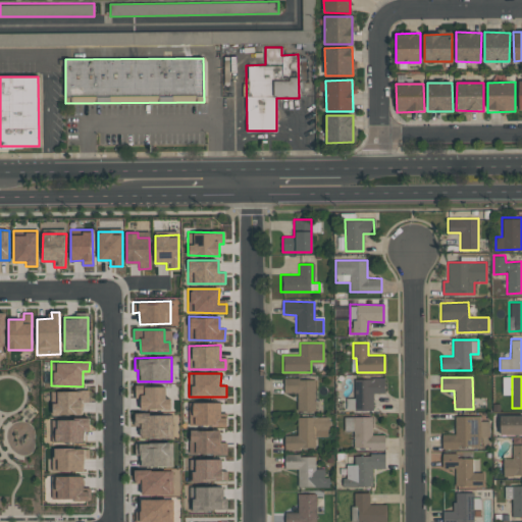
[(315,411),(297,411),(297,393),(283,393),(283,378),(315,378),(315,411)]
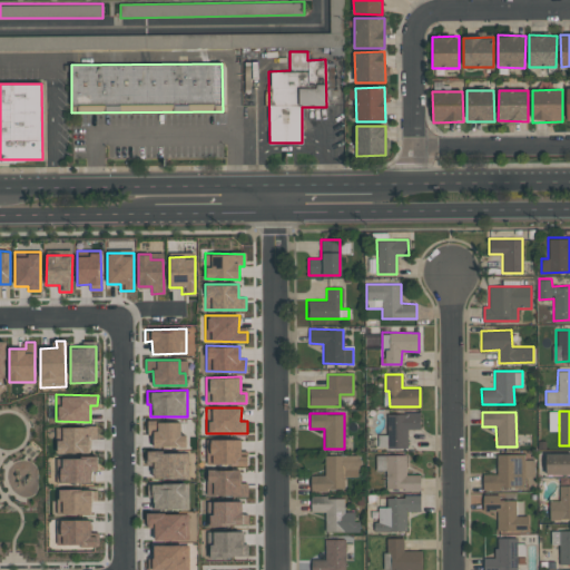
[(408,446),(379,448),(377,434),(386,434),(386,414),(420,413),(420,429),(406,429),(408,446)]
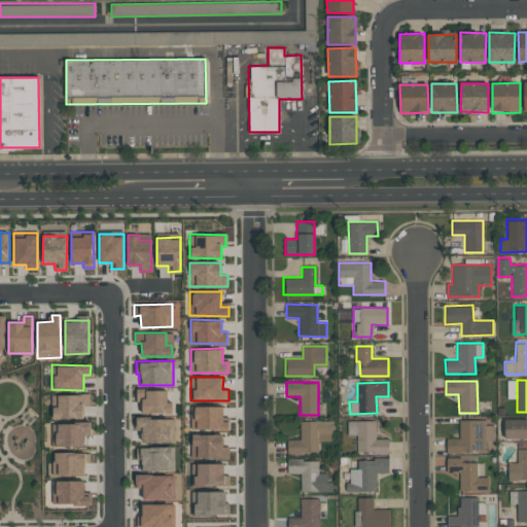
[(142,414),(142,401),(136,401),(136,389),(167,389),(167,401),(172,401),(172,413),(142,414)]
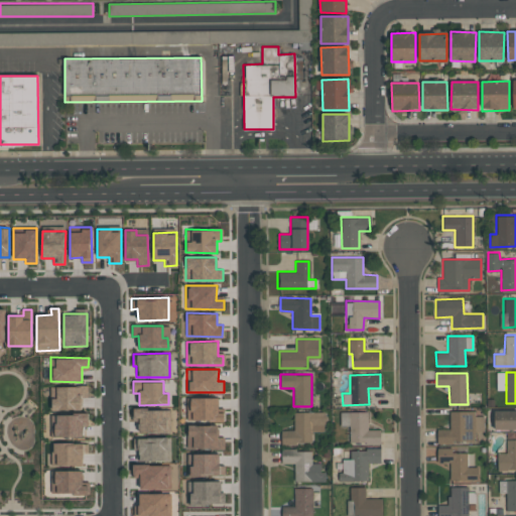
[(50,386),(87,386),(87,397),(81,397),(81,409),(50,409),(50,386)]
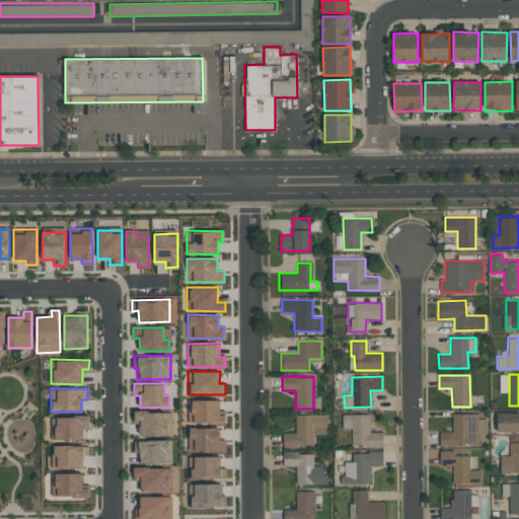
[(225,423),(188,423),(188,399),(219,399),(219,415),(225,415),(225,423)]
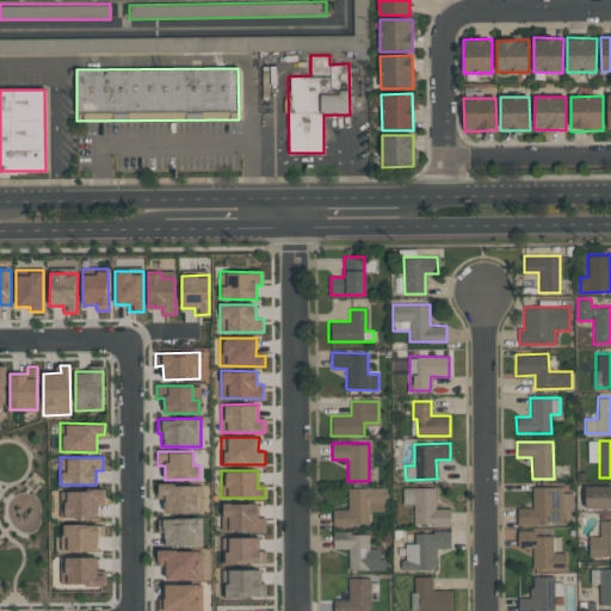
[(23,485),(26,487),(30,489),(32,493),(43,481),(34,473),(29,479),(26,481),(23,485)]
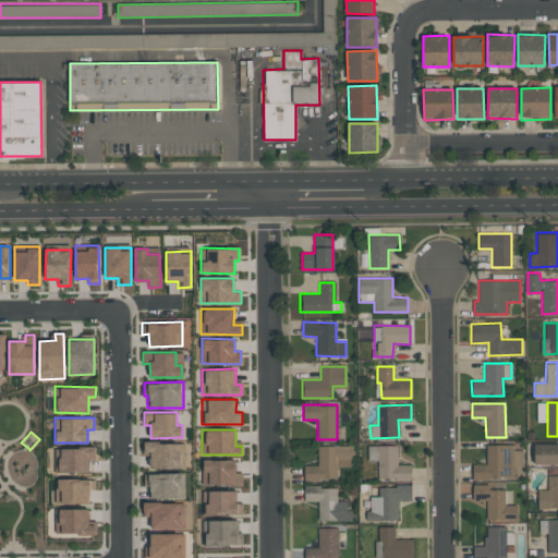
[(149,468),(149,455),(143,455),(143,443),(183,443),(184,466),(149,468)]
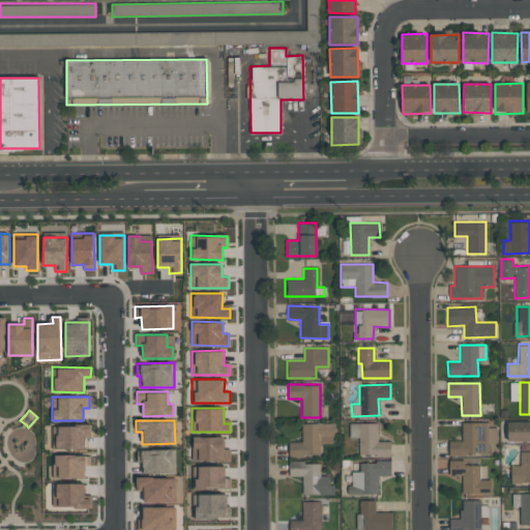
[(529,440),(507,441),(507,421),(529,420),(529,440)]
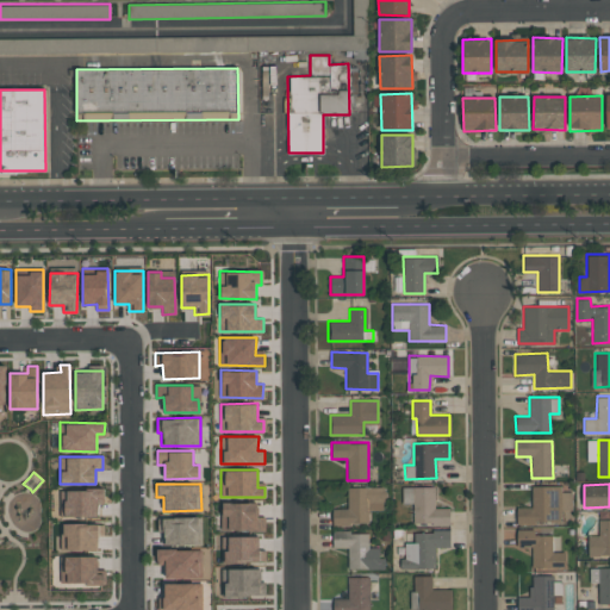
[(572,510),(561,510),(561,522),(517,523),(517,506),(531,506),(530,486),(561,485),(561,492),(571,492),(572,510)]
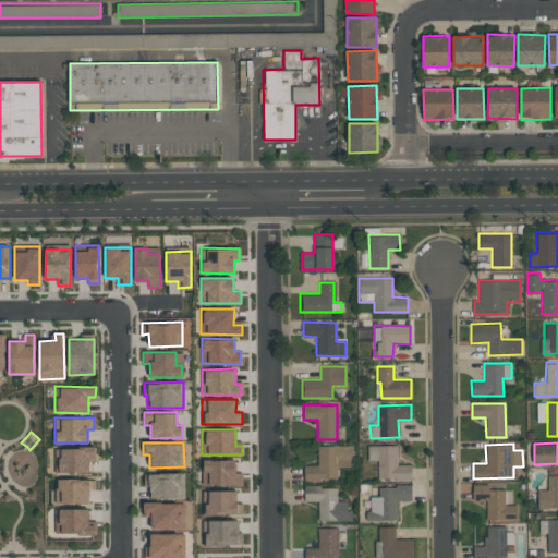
[(304,480),(304,464),(317,465),(317,445),(351,446),(351,466),(337,466),(337,480),(304,480)]
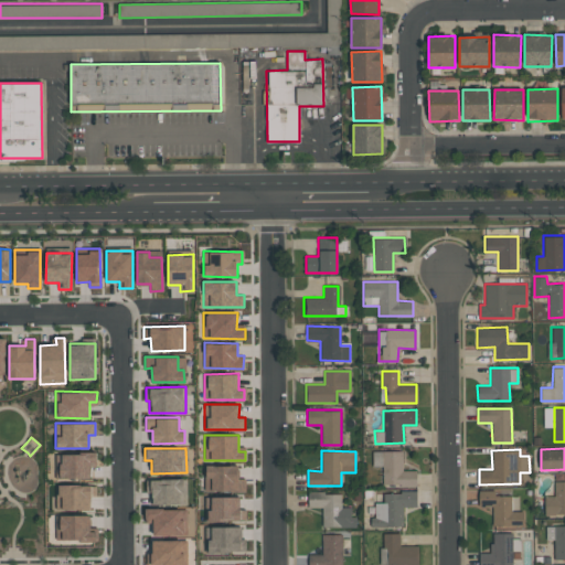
[(402,450),(403,470),(416,470),(416,484),(382,486),(382,467),(373,467),(372,451),(402,450)]
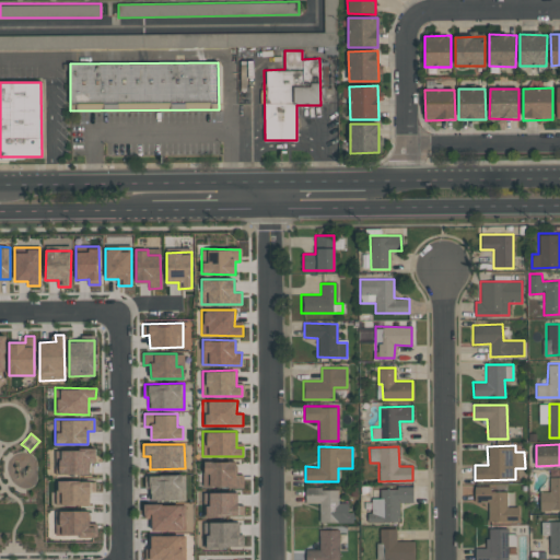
[(90,474),(55,475),(55,450),(95,450),(95,462),(90,462),(90,474)]
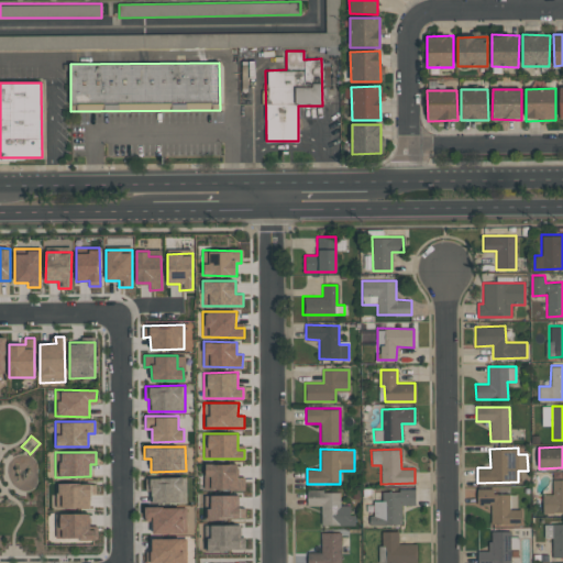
[(245,476),(245,488),(205,489),(203,464),(236,464),(236,477),(245,476)]
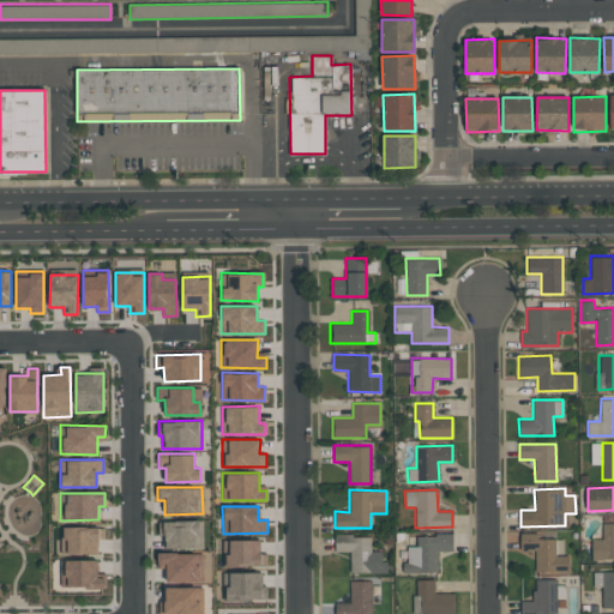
[(164,548),(164,535),(160,536),(160,521),(202,521),(202,548),(164,548)]
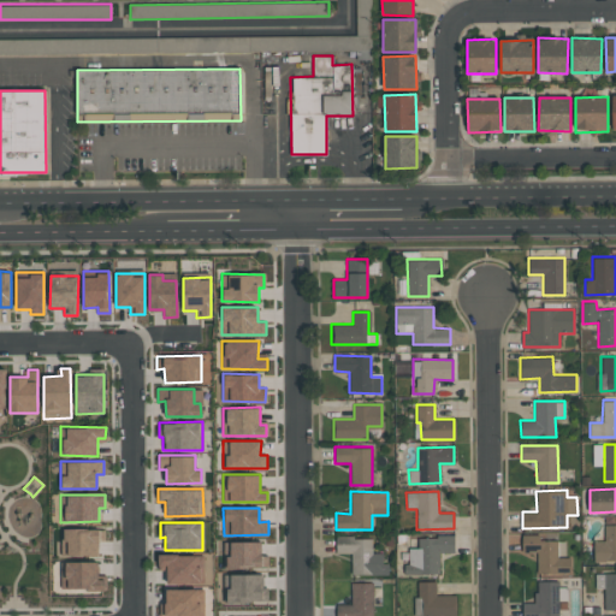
[(615,522),(615,561),(593,561),(593,540),(604,540),(604,523),(615,522)]
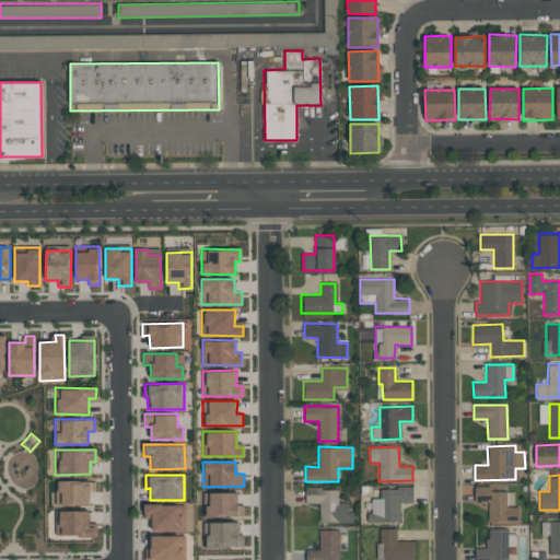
[(56,504),(55,480),(95,480),(95,491),(90,491),(90,504),(56,504)]
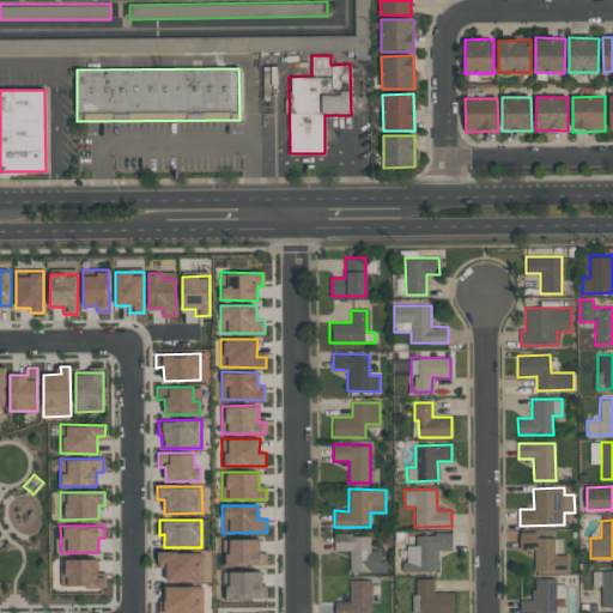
[(533,570),(534,548),(520,548),(520,532),(536,532),(536,538),(560,538),(560,554),(568,554),(566,570),(533,570)]
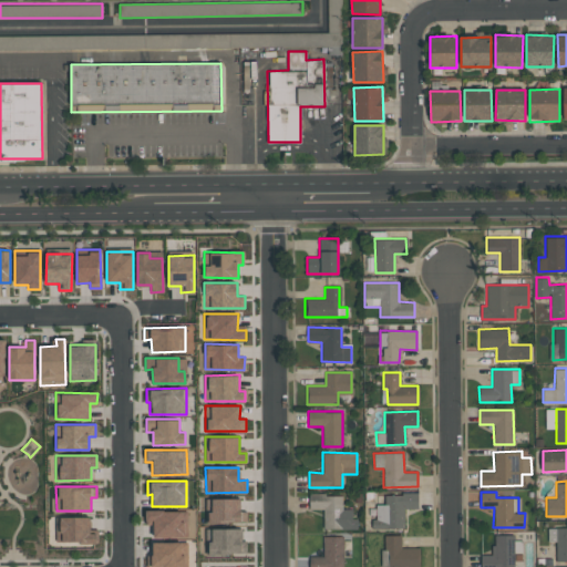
[(418,494),(418,508),(404,508),(403,528),(374,528),(374,504),(384,504),(384,493),(418,494)]
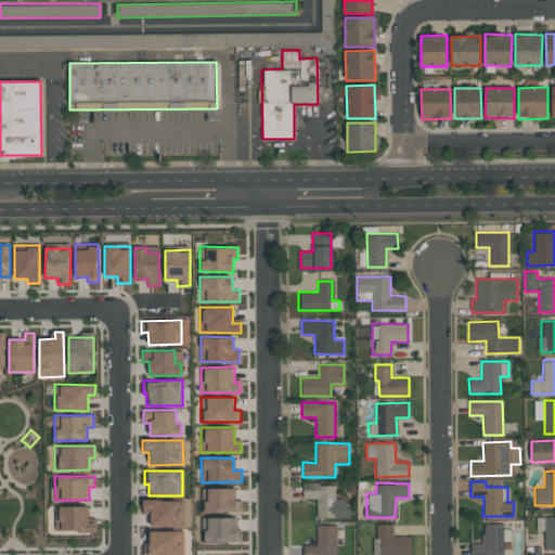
[(302,499),(302,485),(335,483),(335,499),(345,499),(345,506),(349,506),(349,517),(317,517),(317,499),(302,499)]
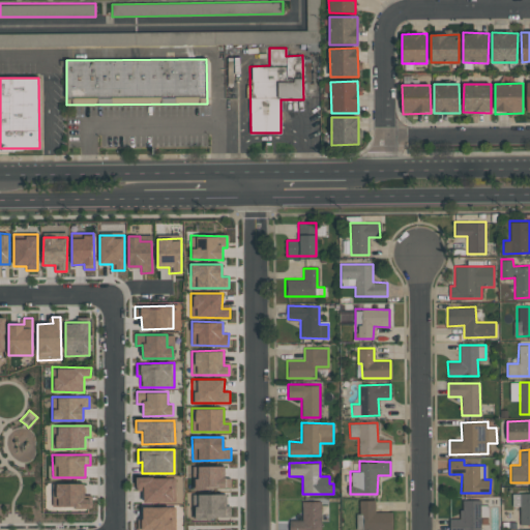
[(225,466),(224,476),(231,476),(230,488),(192,488),(192,466),(225,466)]
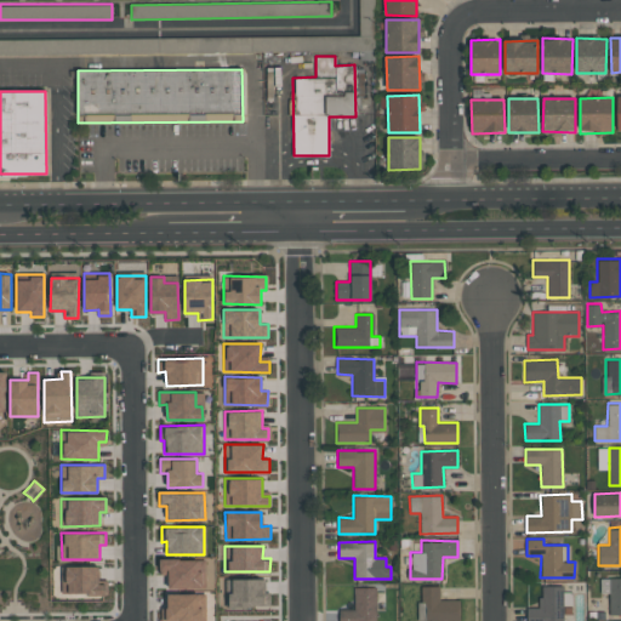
[(205,588),(167,588),(169,575),(159,574),(160,558),(205,559),(205,588)]
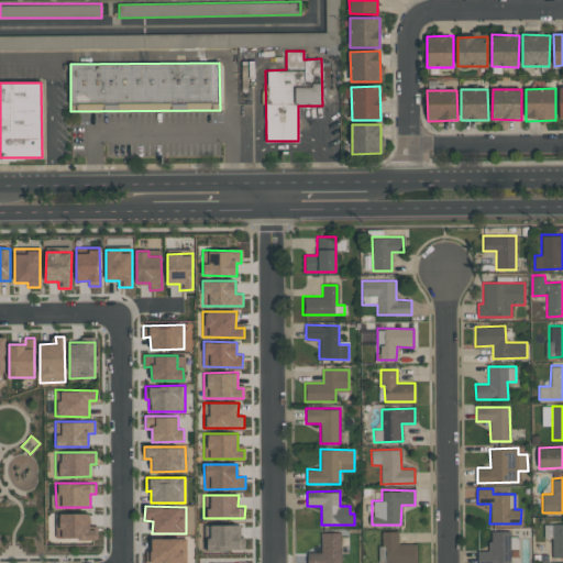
[(55,539),(55,514),(90,514),(90,529),(96,529),(96,539),(55,539)]
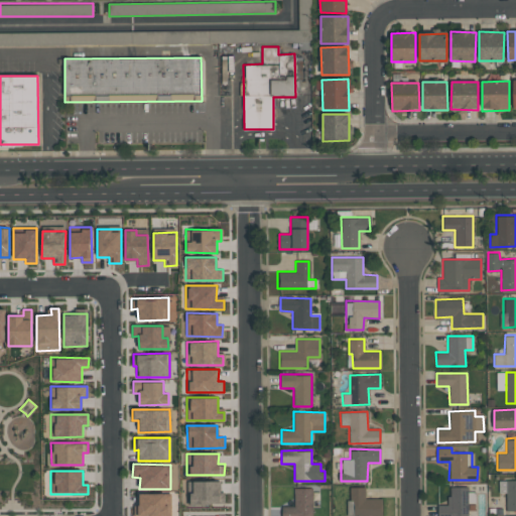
[(515,511),(506,512),(506,493),(499,493),(499,480),(515,480),(515,511)]
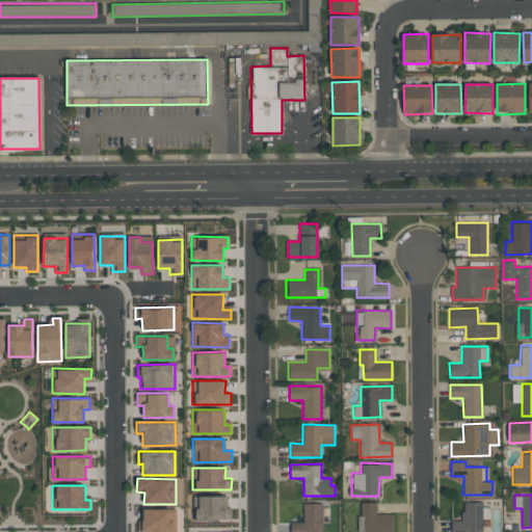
[(225,496),(225,506),(231,506),(231,519),(194,520),(193,496),(225,496)]
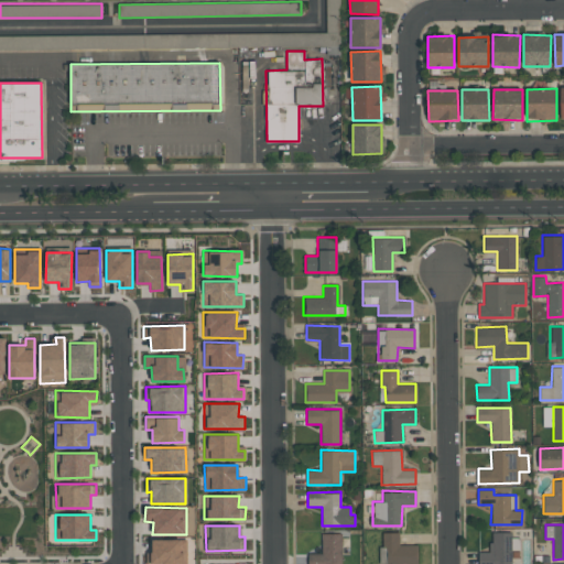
[(416,563),(384,563),(384,532),(399,532),(399,545),(416,545),(416,563)]
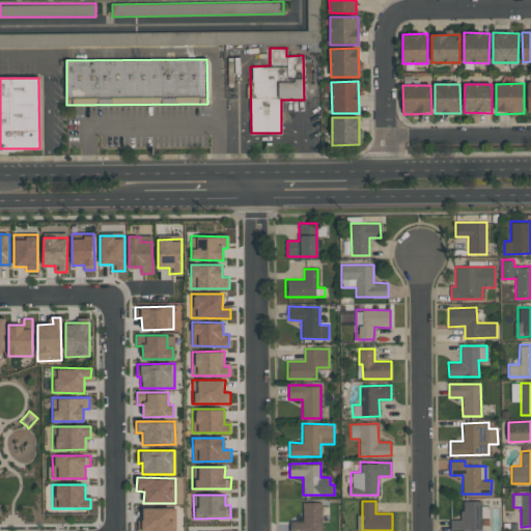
[(322,502),(322,530),(289,530),(289,521),(303,521),(303,502),(322,502)]
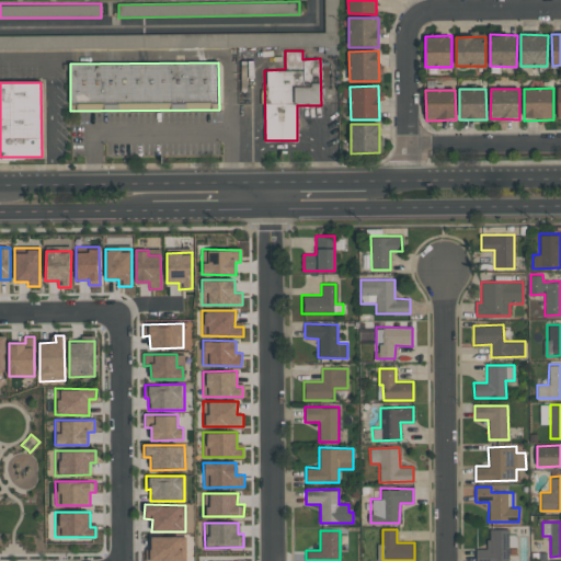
[(476,560),(476,548),(488,548),(488,530),(516,530),(516,547),(510,547),(510,560),(476,560)]
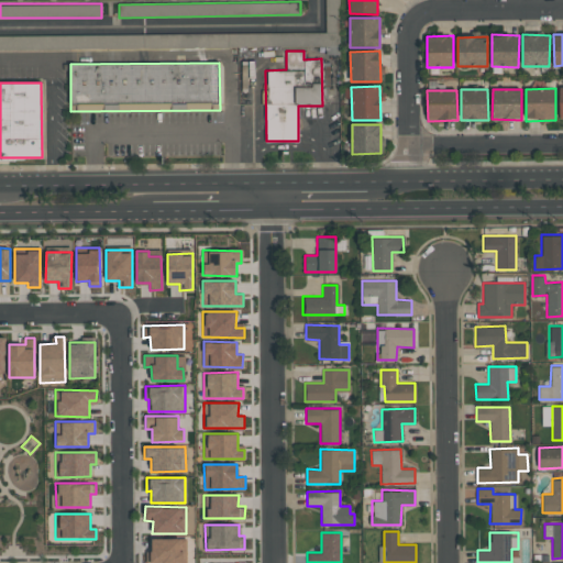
[(181,538),(183,562),(146,562),(146,551),(152,551),(152,538),(181,538)]
